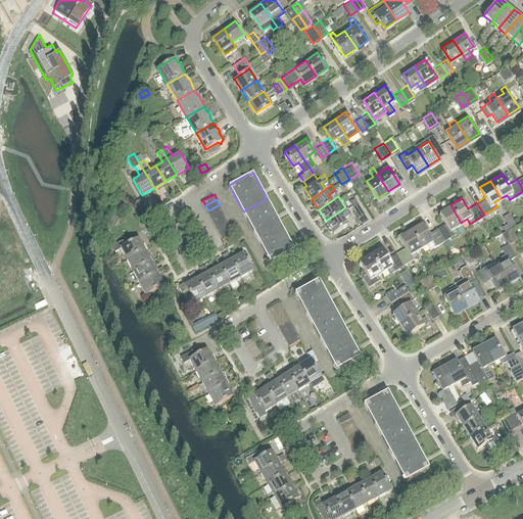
[(243,211),(256,237),(280,225),(267,199),(243,211)]
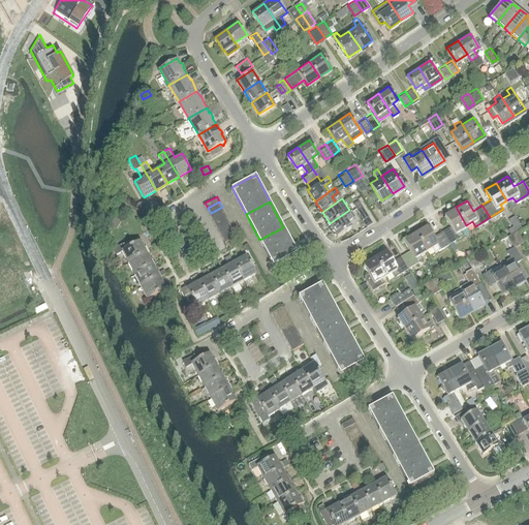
[(361,203),(355,206),(364,217),(369,214),(361,203)]
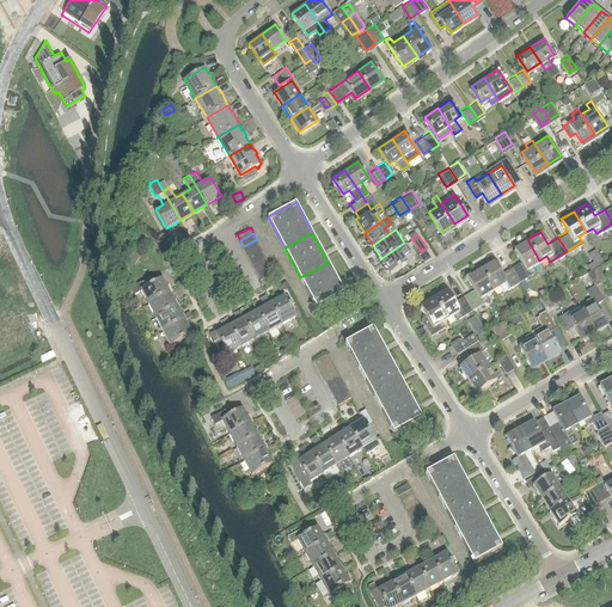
[(244,246),(246,252),(261,245),(257,239),(244,246)]
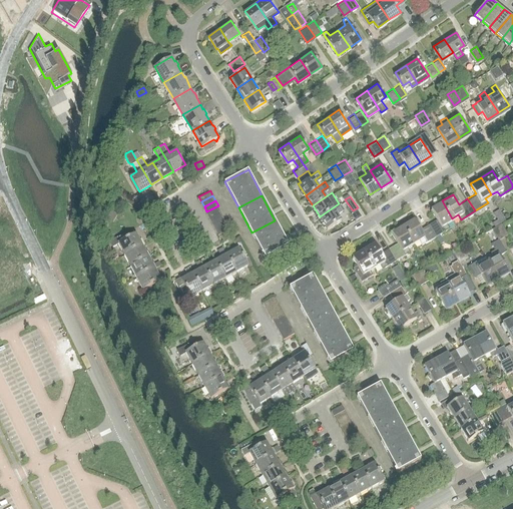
[(446,221),(452,218),(442,200),(430,207),(436,217),(428,222),(435,234),(449,226),(446,221)]
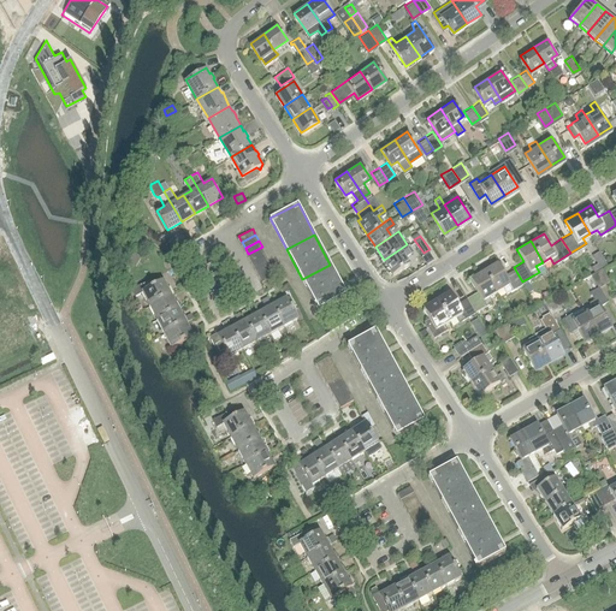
[(412,250),(407,244),(384,260),(392,273),(408,262),(403,255),(412,250)]
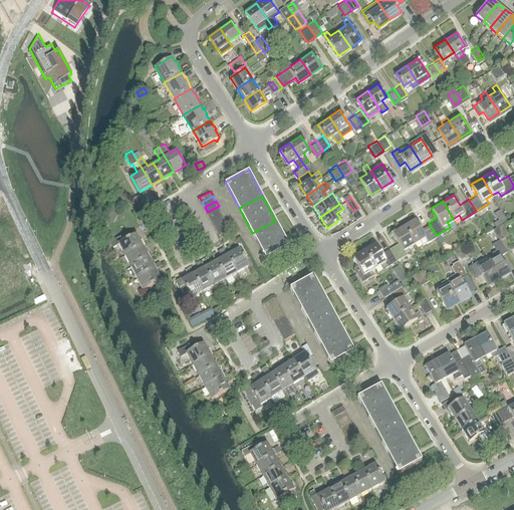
[(219,206),(207,212),(210,217),(222,211),(219,206)]
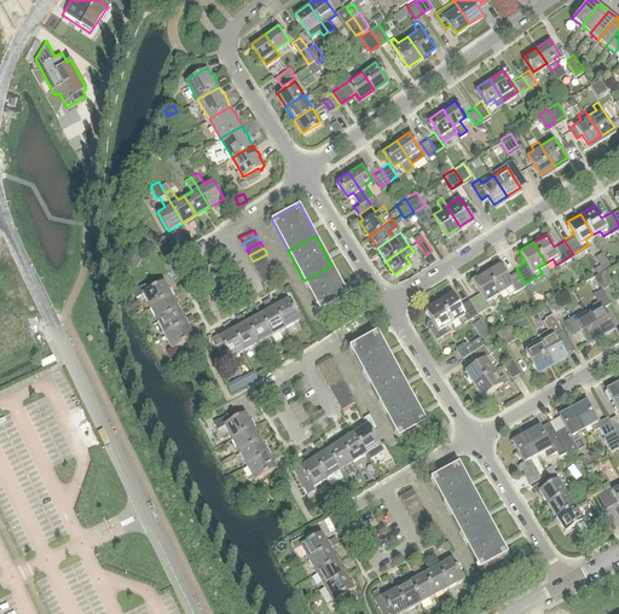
[(134,250),(129,259),(136,264),(140,254),(134,250)]
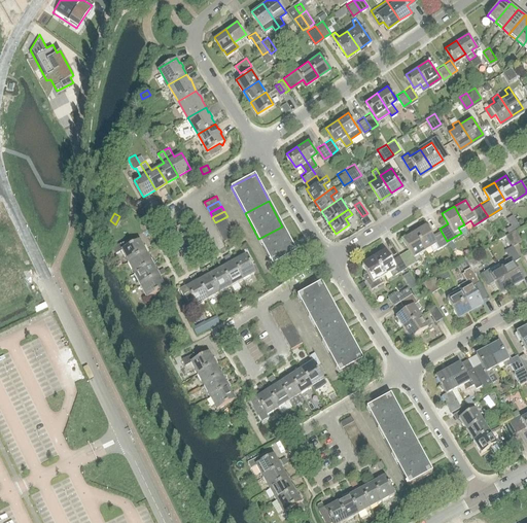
[(218,229),(230,221),(227,216),(215,222),(218,229)]
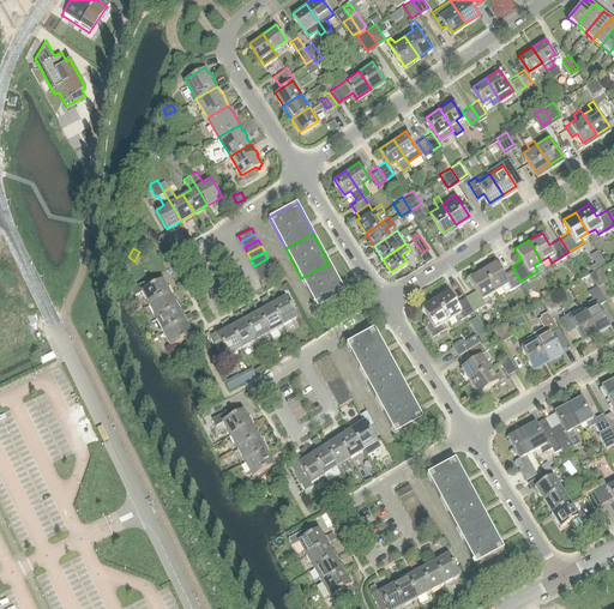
[(268,258),(254,266),(258,272),(271,265),(268,258)]
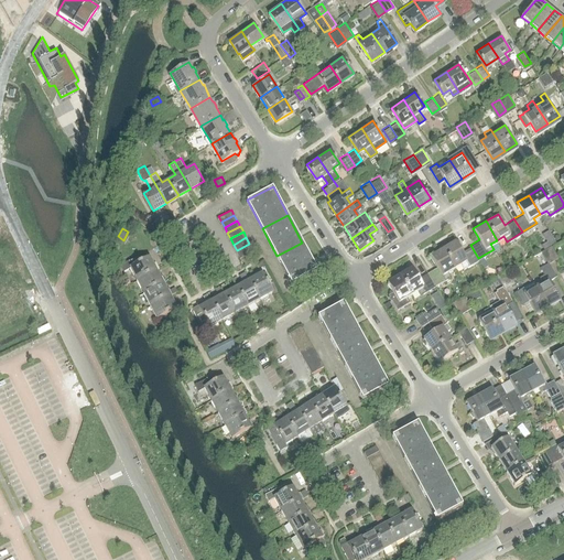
[(463,267),(478,258),(470,245),(461,250),(454,239),(442,247),(454,266),(461,262),(463,267)]
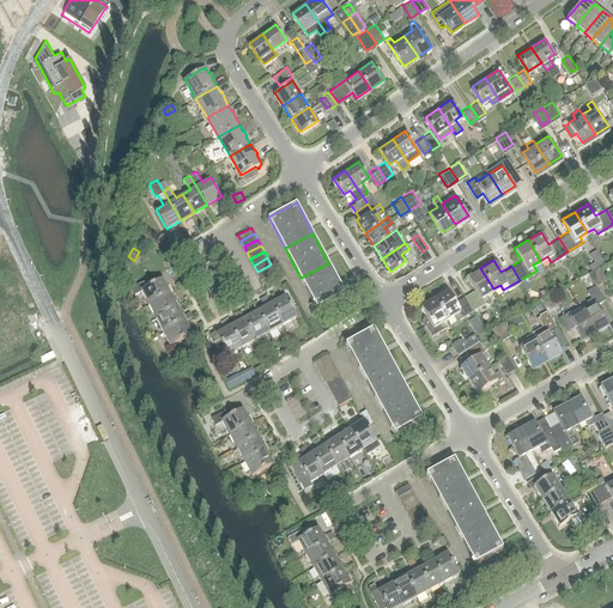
[(328,263),(301,278),(316,308),(344,292),(328,263)]
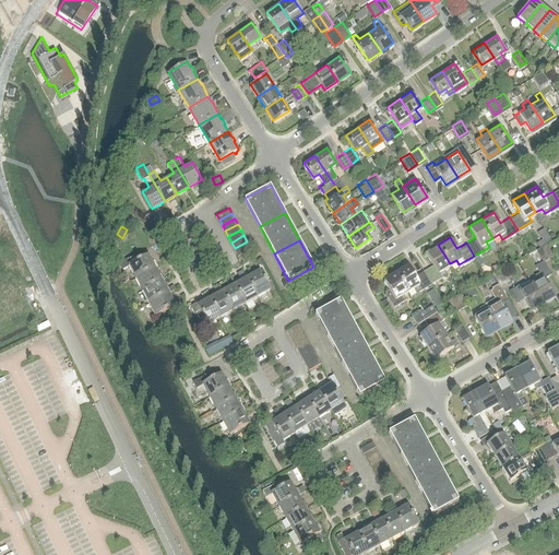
[(247,241),(235,248),(238,255),(250,248),(247,241)]
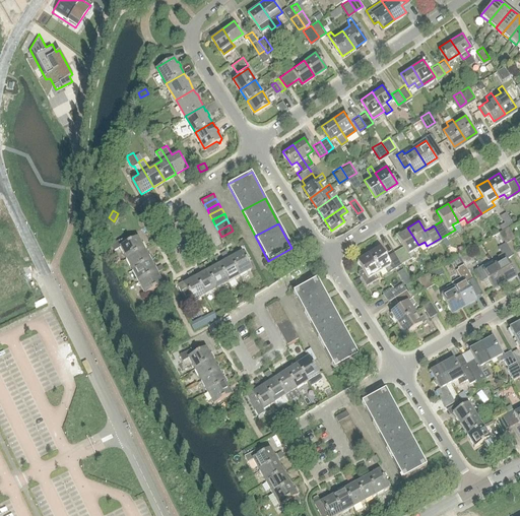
[(500,230),(506,240),(514,235),(508,224),(500,230)]
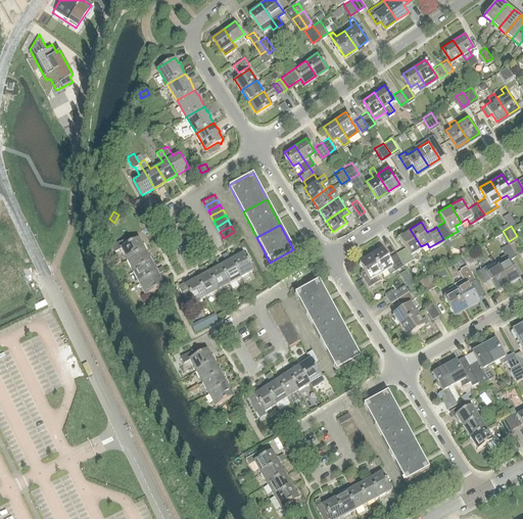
[(414,250),(421,246),(410,229),(398,235),(406,245),(396,251),(402,264),(417,255),(414,250)]
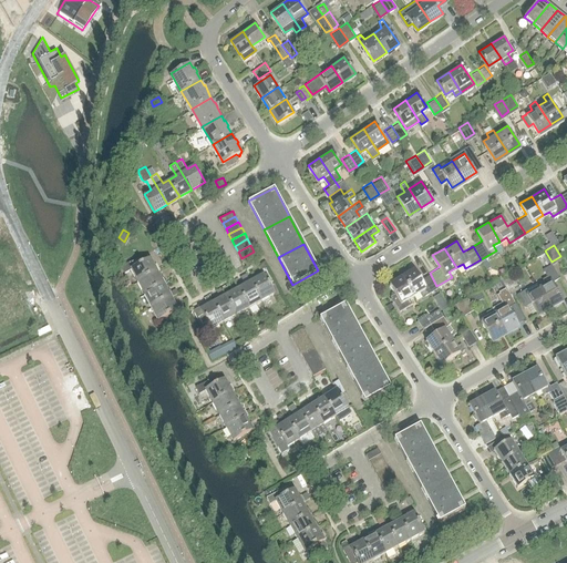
[(131,267),(138,280),(157,269),(160,268),(157,263),(154,264),(151,257),(143,260),(141,254),(122,263),(125,270),(131,267)]
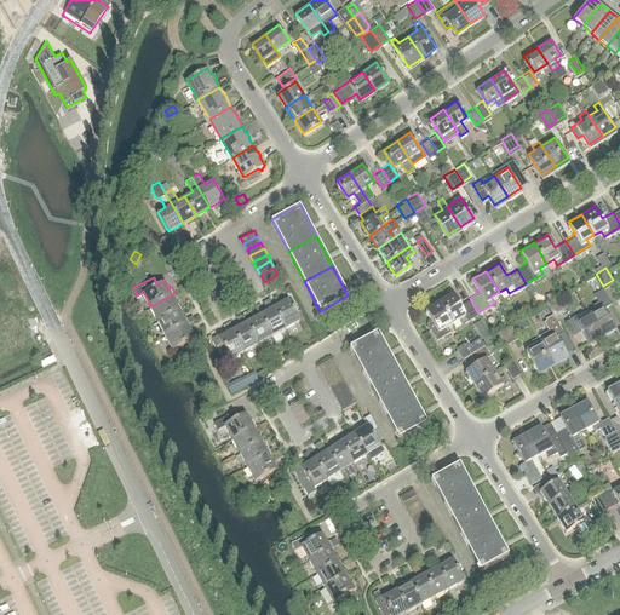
[(461,322),(477,312),(470,298),(459,304),(452,292),(437,300),(451,321),(458,316),(461,322)]
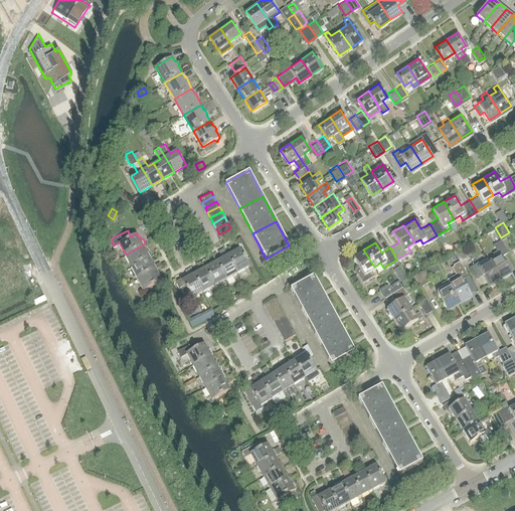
[(143,244),(126,254),(131,266),(149,257),(151,256),(148,249),(146,250),(143,244)]
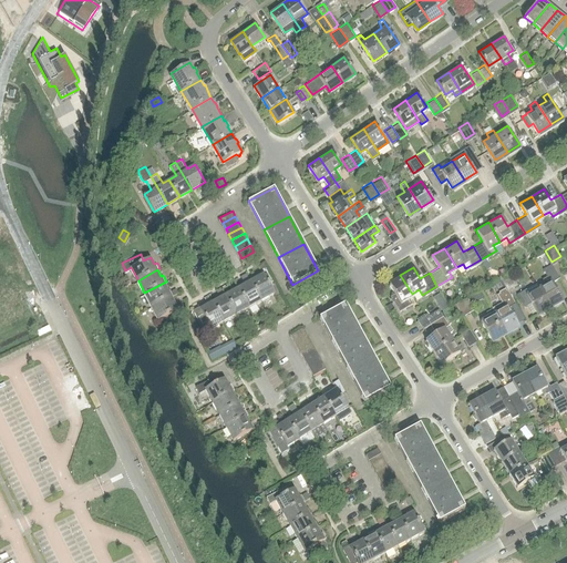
[(257,276),(250,279),(260,299),(274,292),(261,270),(256,274),(257,276)]
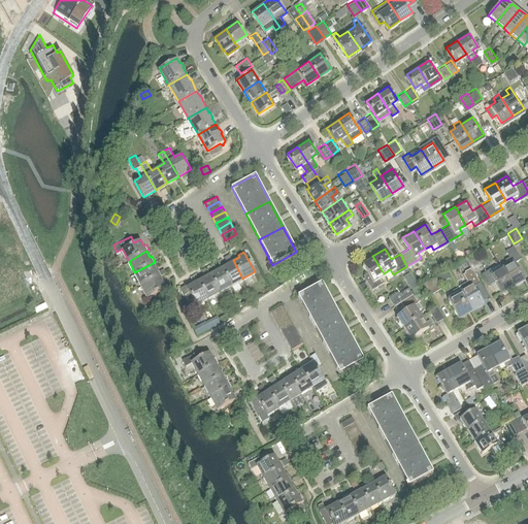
[(465,257),(471,268),(481,263),(474,252),(465,257)]
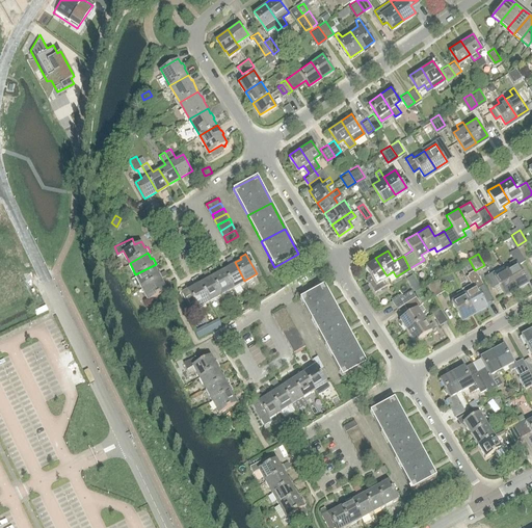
[(382,278),(387,275),(375,258),(364,264),(369,273),(365,275),(373,289),(386,282),(382,278)]
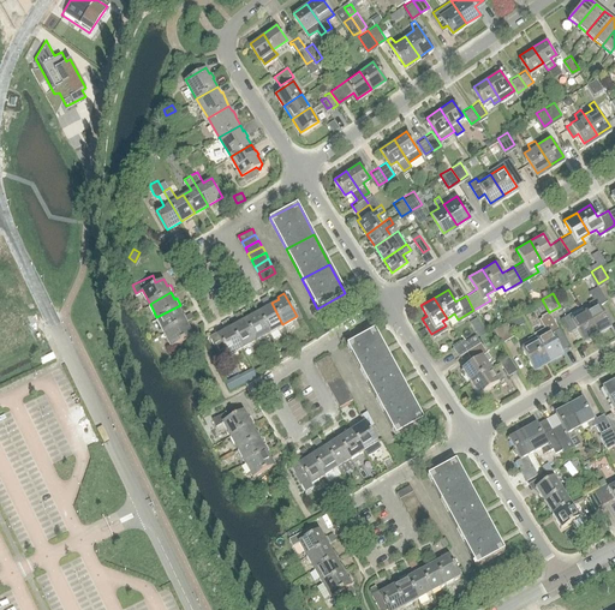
[(282,324),(272,303),(270,300),(264,304),(266,306),(260,310),(258,310),(269,332),(282,324)]
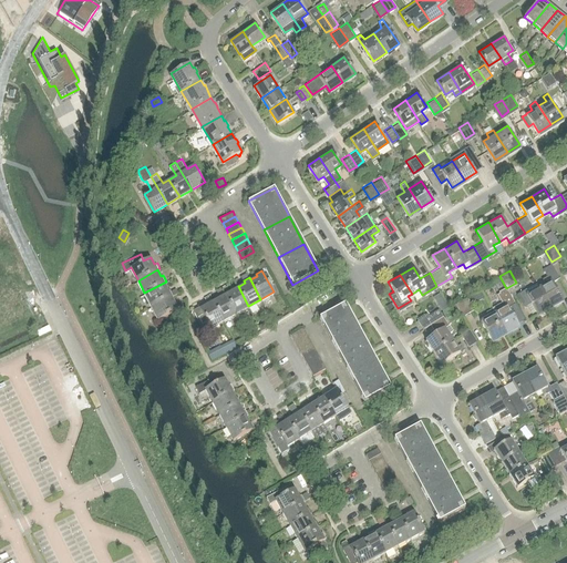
[(549,305),(562,298),(550,278),(538,285),(549,305)]
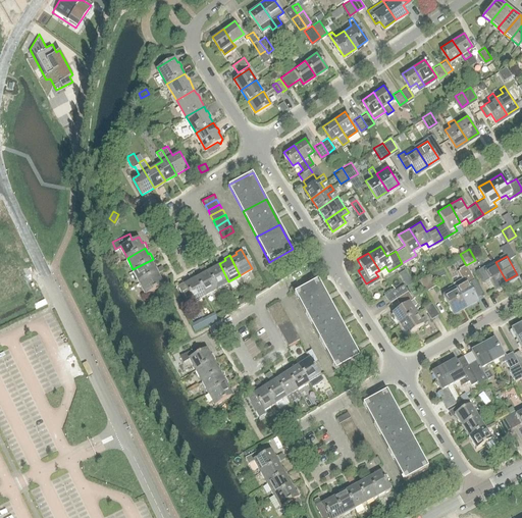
[(506,280),(496,262),(493,259),(476,268),(482,280),(488,276),(494,288),(506,280)]
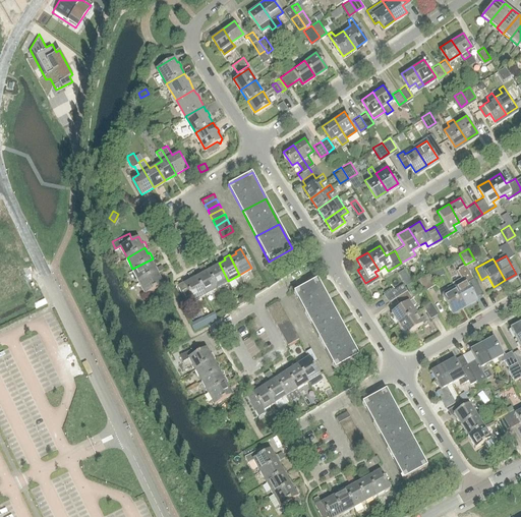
[(132,269),(139,281),(157,271),(159,270),(157,265),(154,266),(151,260),(132,269)]
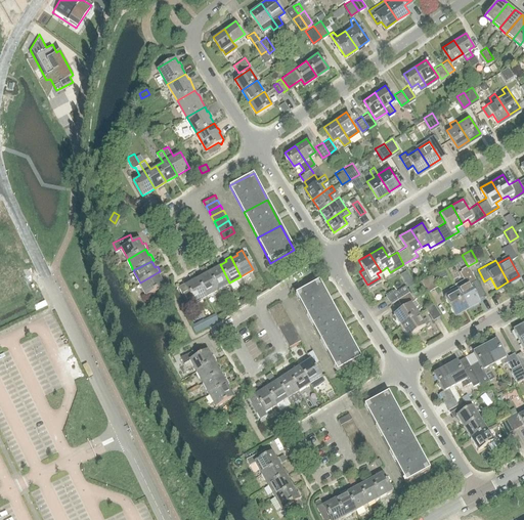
[(229,283),(220,264),(221,264),(219,262),(214,265),(215,267),(209,270),(218,289),(229,283)]
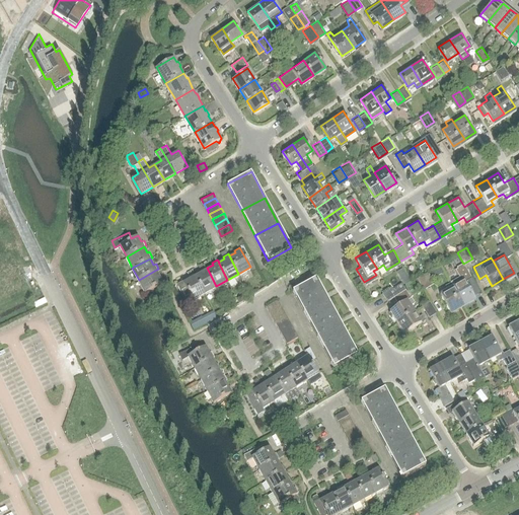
[(207,268),(206,266),(201,269),(202,271),(196,275),(205,292),(216,286),(207,268)]
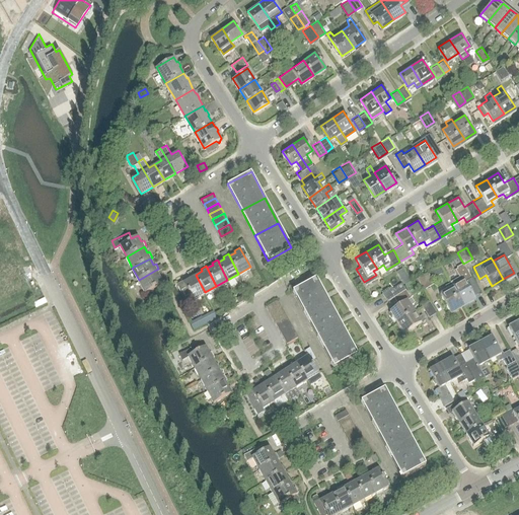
[(160,276),(156,270),(139,280),(145,291),(165,281),(162,275),(160,276)]
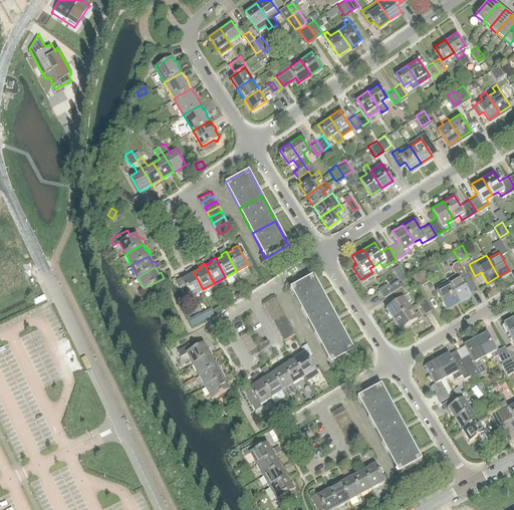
[(423,268),(413,274),(419,284),(429,278),(423,268)]
